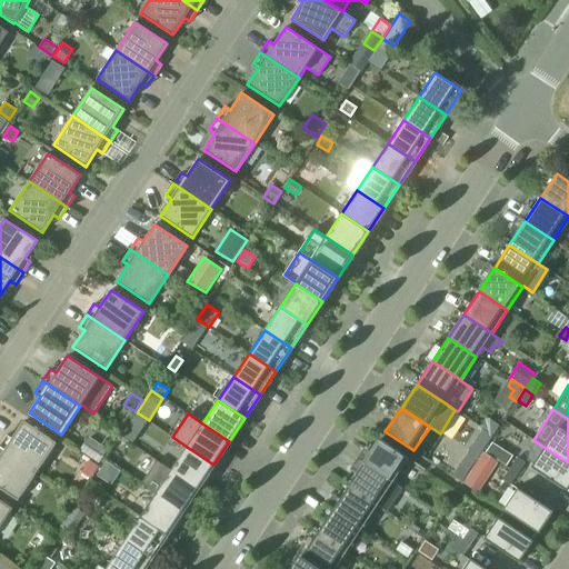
[(493,433),(499,426),(487,417),(481,426),(493,433)]
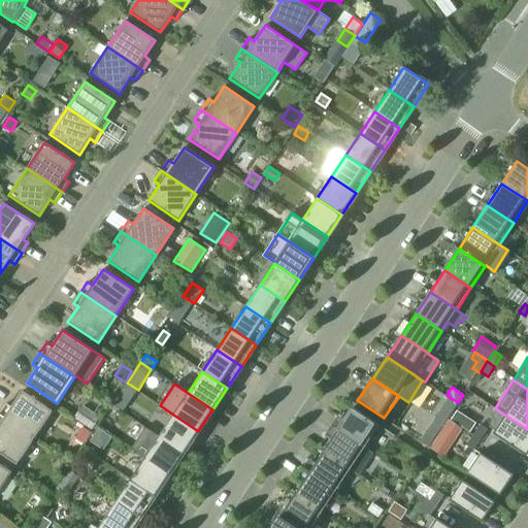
[(0,413),(0,414),(34,437),(52,410),(22,391),(11,406),(6,403),(0,413)]
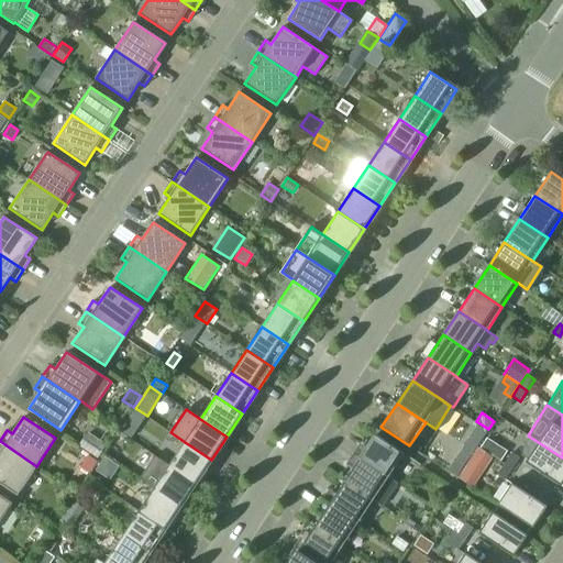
[(127,421),(120,430),(131,438),(138,429),(127,421)]
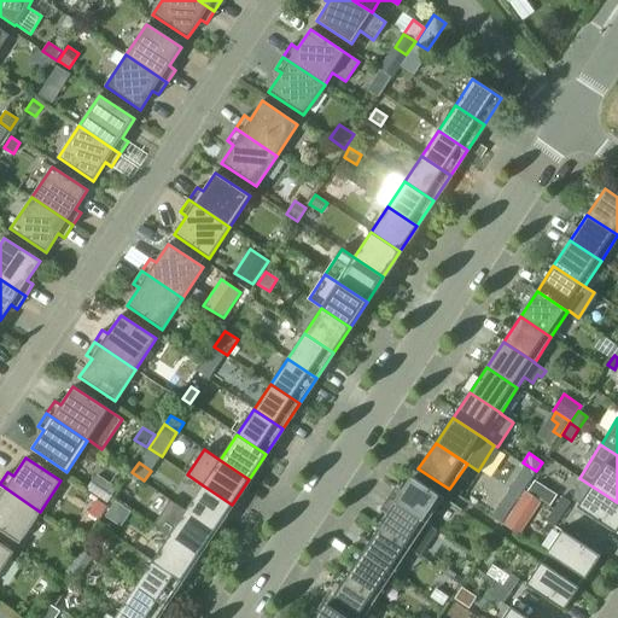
[(508,490),(536,509),(542,501),(524,489),(535,472),(525,466),(508,490)]
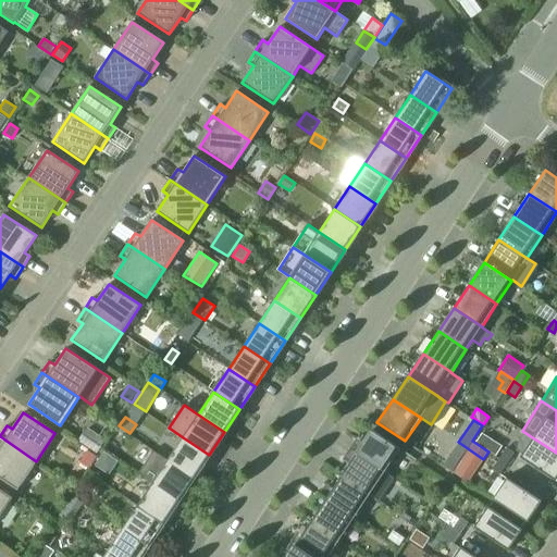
[(106,440),(87,428),(79,441),(97,453),(106,440)]
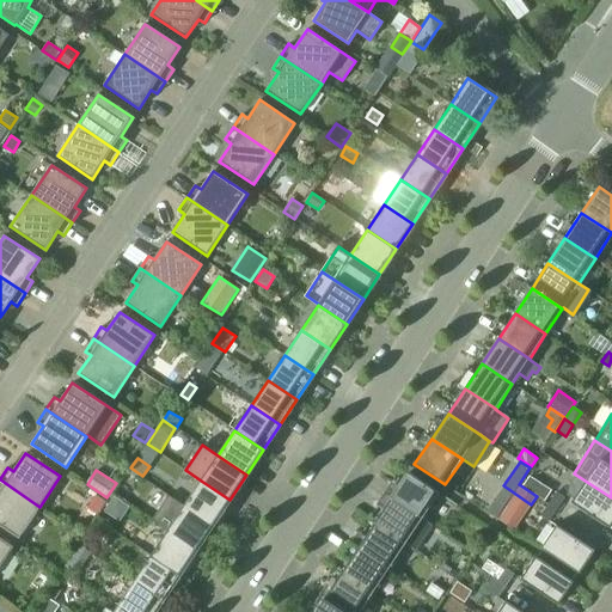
[(422,519),(440,493),(409,472),(391,499),(422,519)]
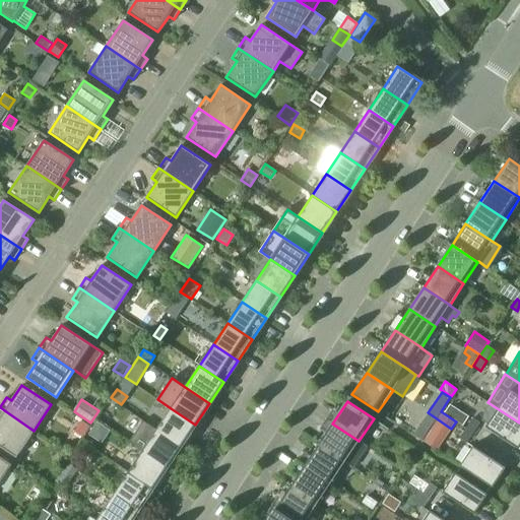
[(482,419),(488,424),(484,428),(517,449),(519,444),(519,423),(488,402),(480,414),(482,419)]
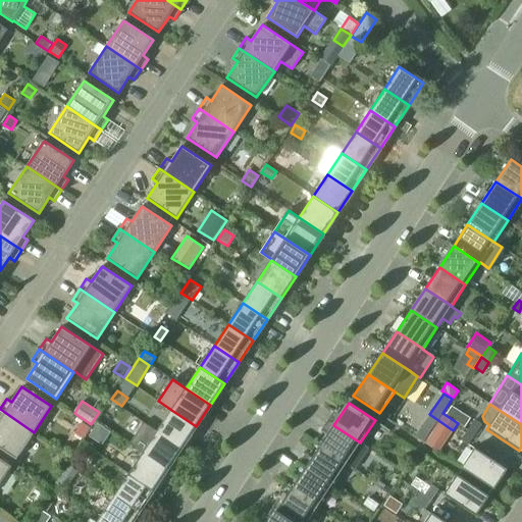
[(461,411),(452,406),(446,415),(455,421),(461,411)]
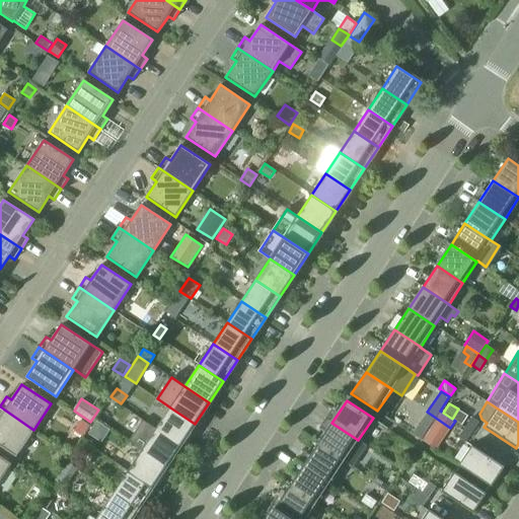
[(0,445),(16,456),(33,430),(0,406),(0,445)]
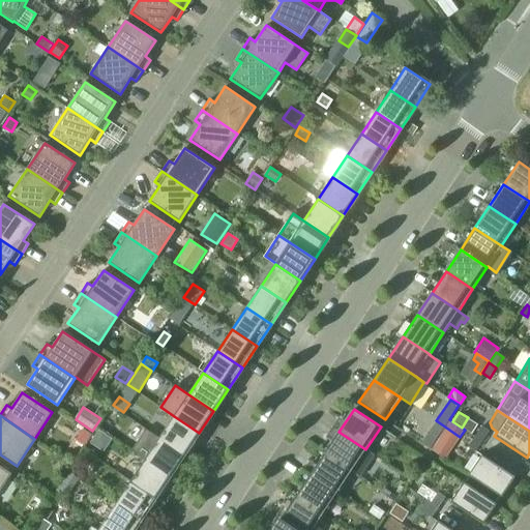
[(184,454),(199,433),(174,416),(159,438),(184,454)]
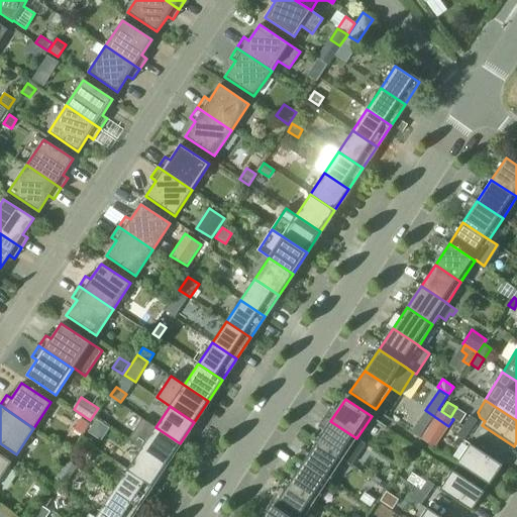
[(448,426),(425,410),(411,432),(434,448),(448,426)]
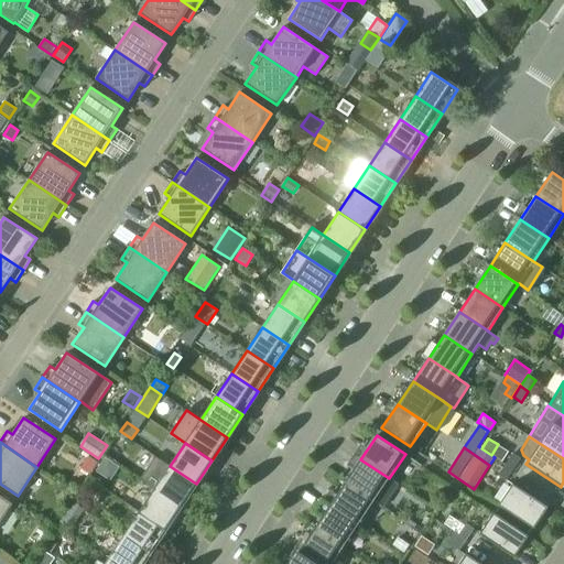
[(506,464),(513,469),(521,458),(513,453),(506,464)]
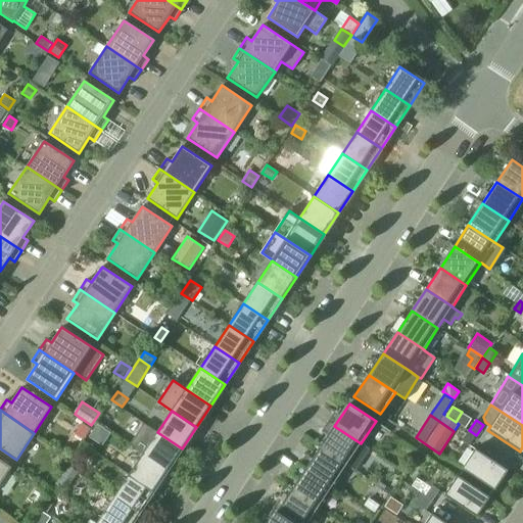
[(83,439),(90,428),(82,423),(75,433),(83,439)]
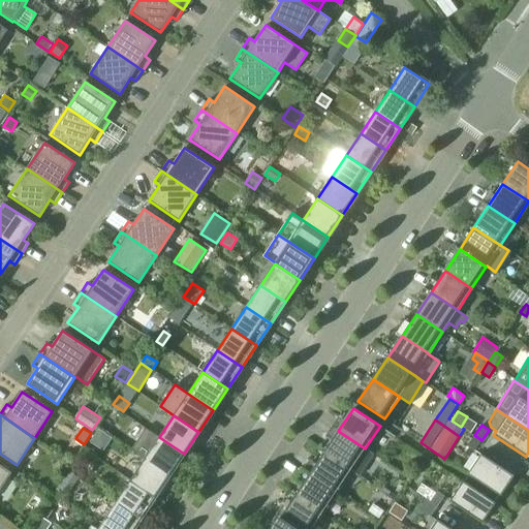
[(113,438),(99,429),(92,440),(105,448),(113,438)]
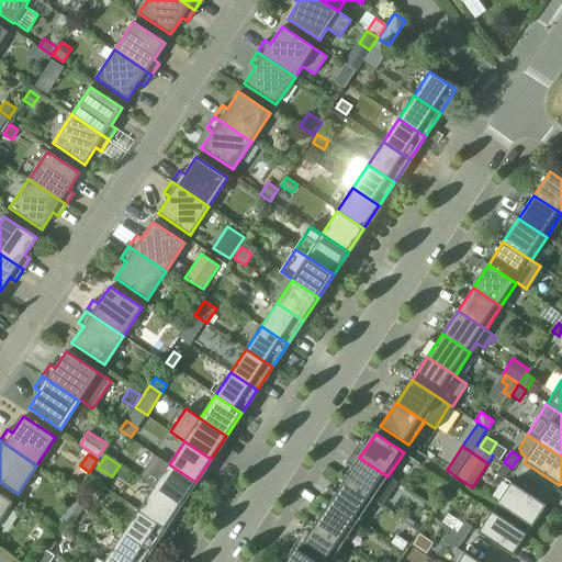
[(396,482),(388,476),(359,458),(344,481),(372,499),(381,505),(396,482)]
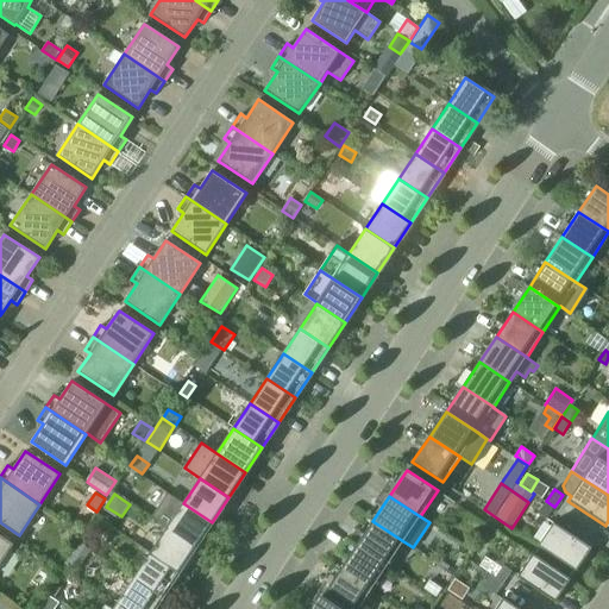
[(554,507),(546,501),(538,513),(546,519),(554,507)]
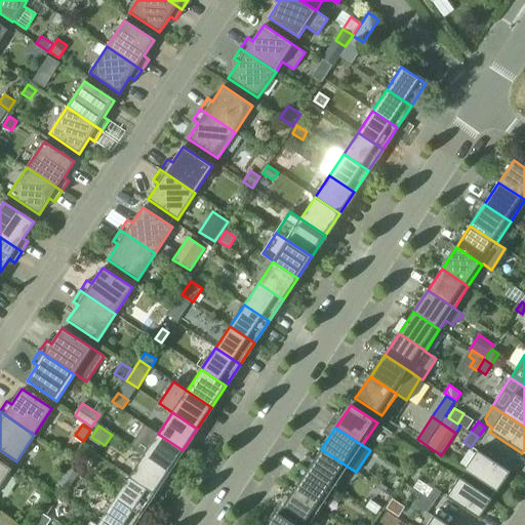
[(168,472),(183,450),(158,434),(144,455),(168,472)]
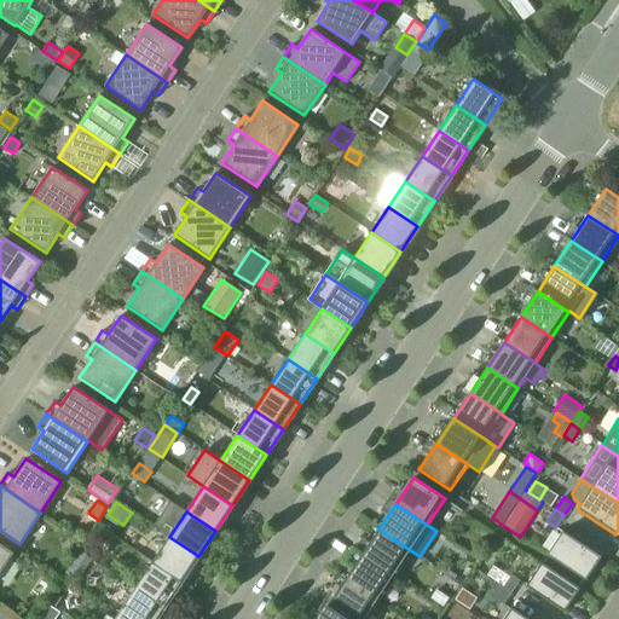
[(362,555),(393,576),(410,550),(379,530),(362,555)]
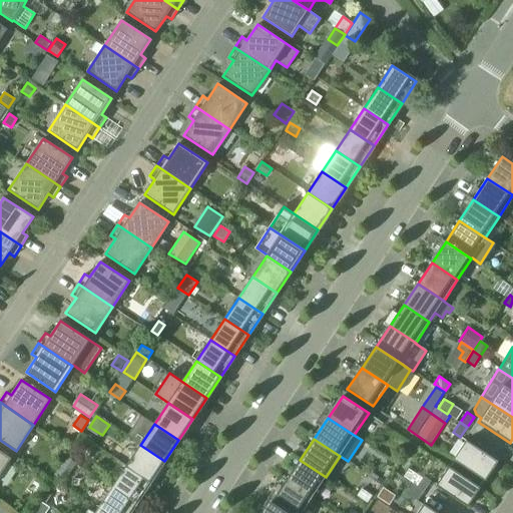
[(466,440),(453,460),(485,481),(498,462),(466,440)]
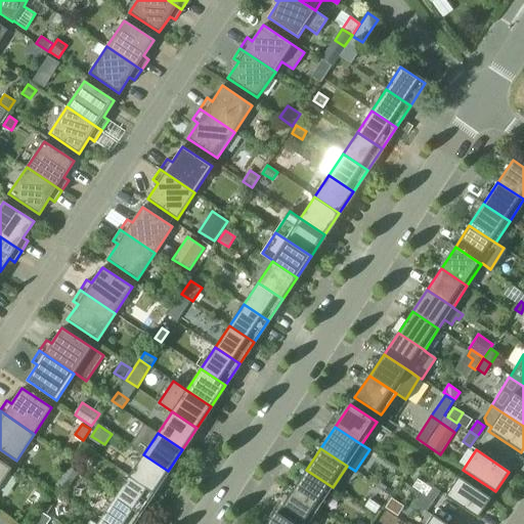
[(154,492),(168,471),(143,454),(129,476),(154,492)]
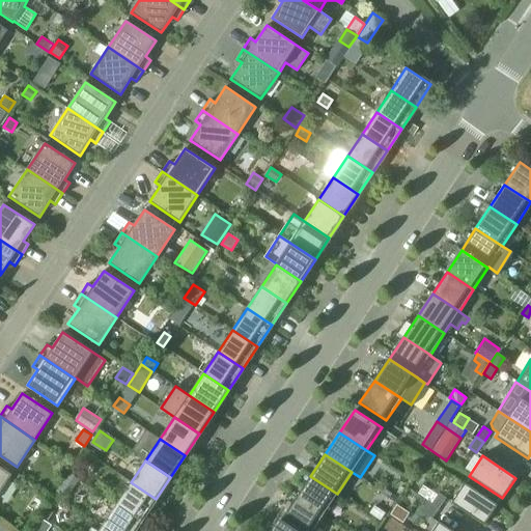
[(0,492),(11,474),(0,466),(0,492)]
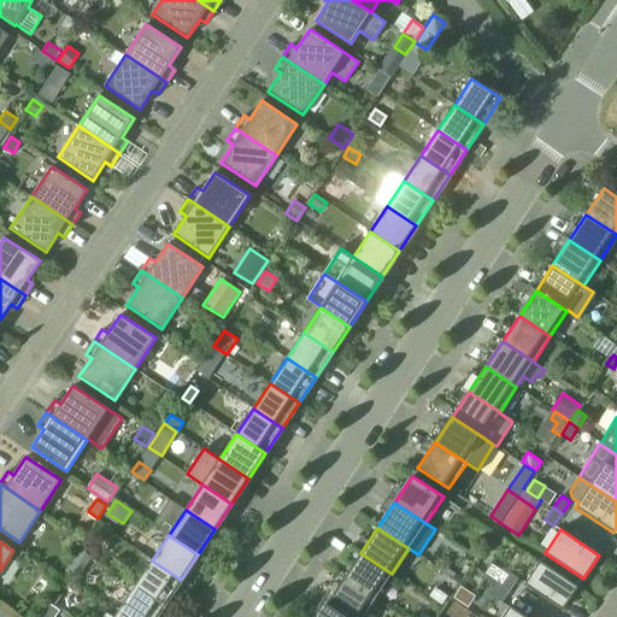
[(344,579),(375,599),(392,574),(360,553),(344,579)]
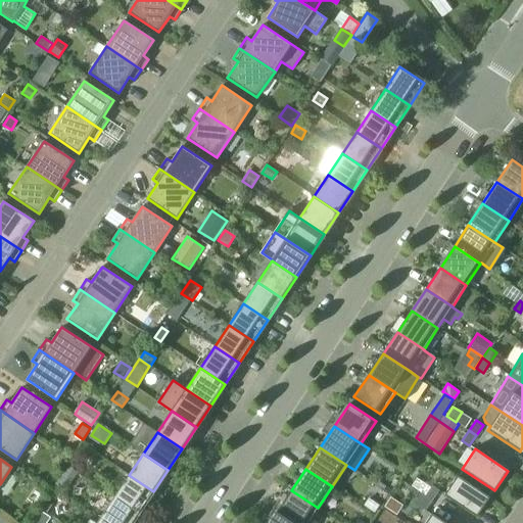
[(139,513),(153,491),(129,475),(114,496),(139,513)]
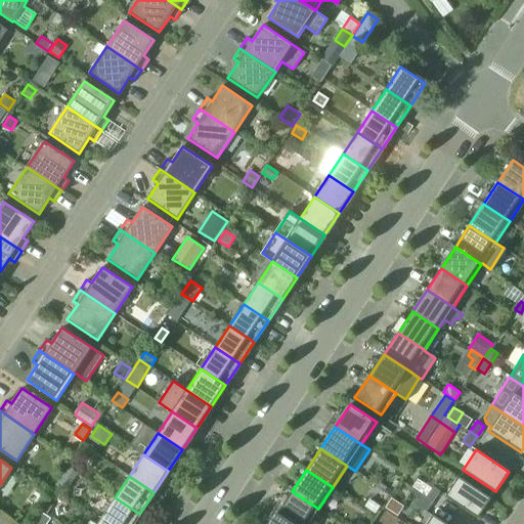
[(478,518),(491,498),(459,476),(445,496),(478,518)]
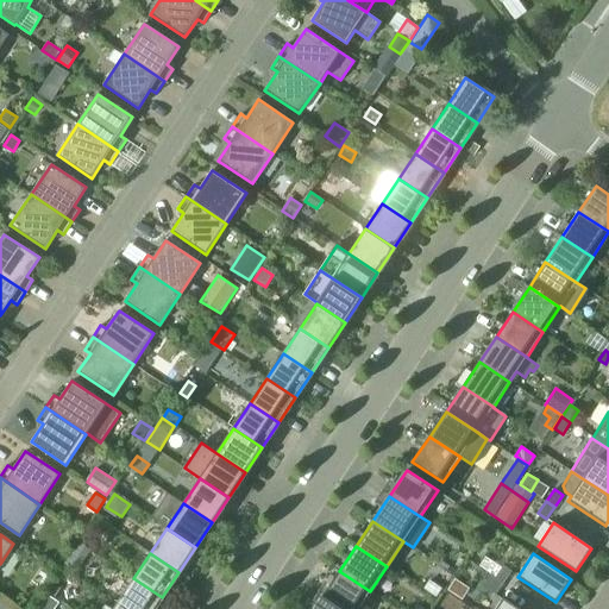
[(504,582),(512,571),(503,565),(496,577),(504,582)]
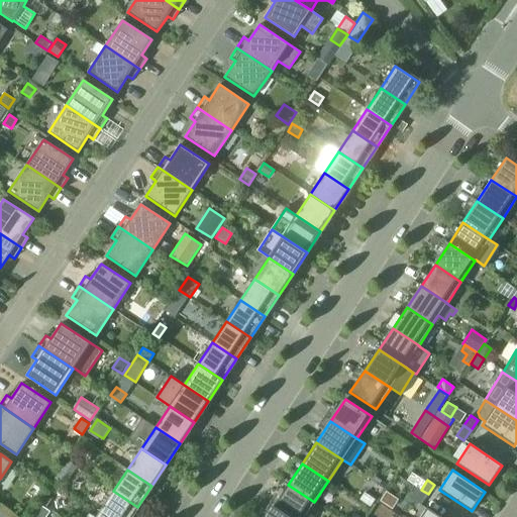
[(275,506),(291,516),(304,516),(314,502),(288,485),(275,506)]
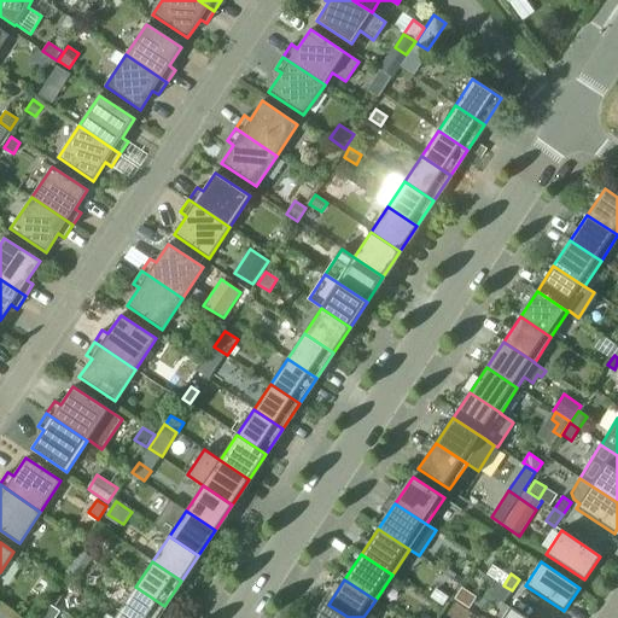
[(503,604),(512,590),(503,586),(502,587),(496,583),(489,594),(503,604)]
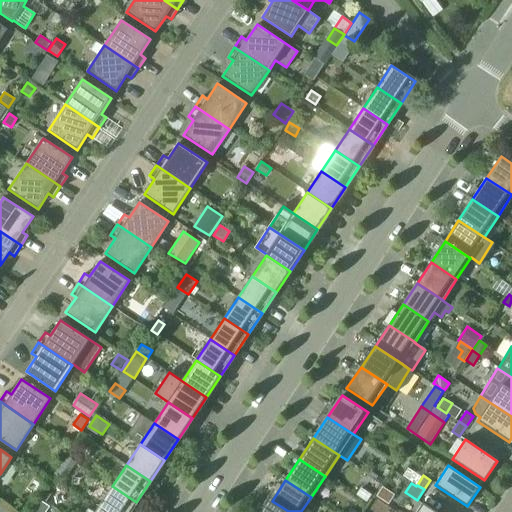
[(106,511),(129,511),(136,502),(112,486),(98,507),(106,511)]
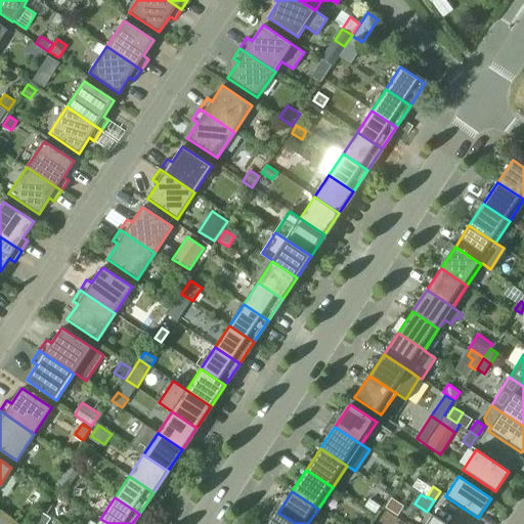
[(369,498),(364,507),(376,514),(381,506),(369,498)]
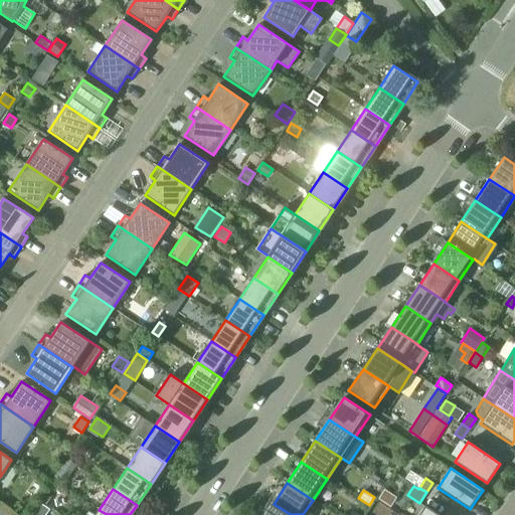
[(394,496),(385,490),(378,499),(387,505),(394,496)]
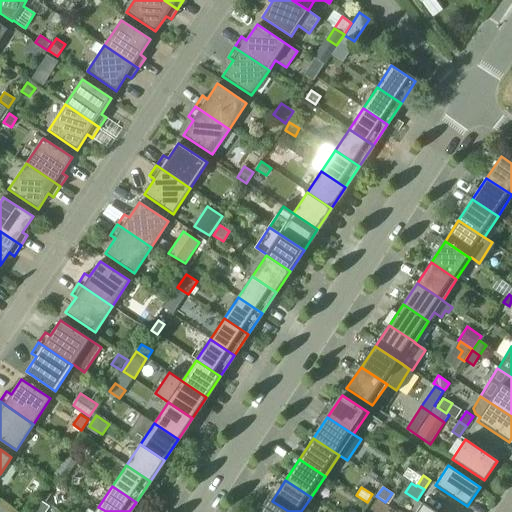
[(46,502),(51,495),(43,490),(39,497),(46,502)]
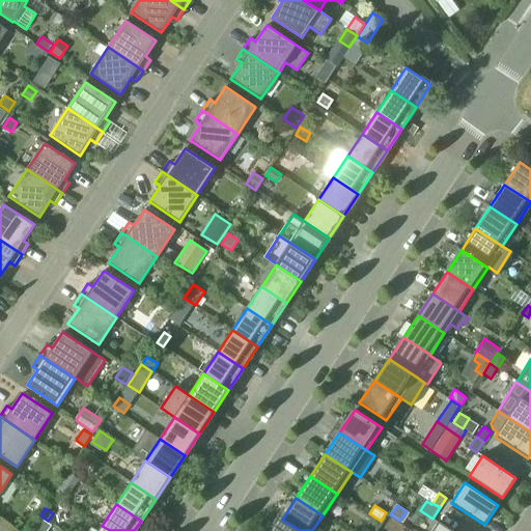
[(48,530),(52,526),(40,518),(31,530),(48,530)]
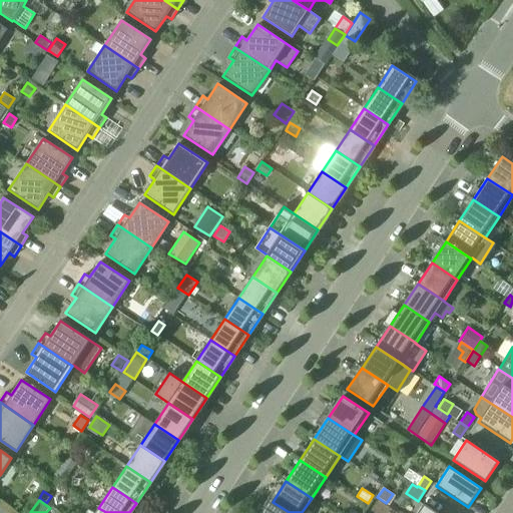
[(264,512),(289,512),(273,502),(264,512)]
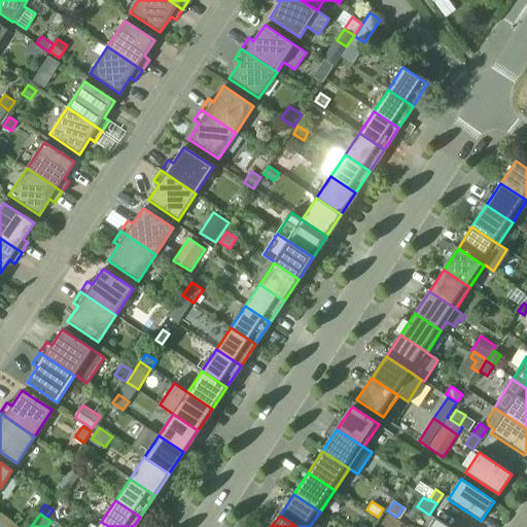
[(428,526),(449,526),(435,518),(428,526)]
